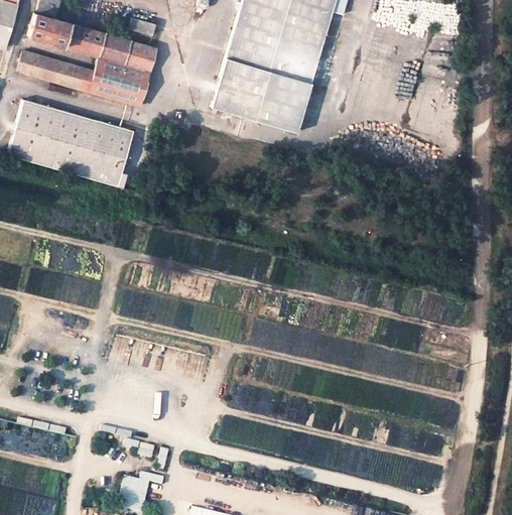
[(19,0),(0,0),(0,46),(6,48),(19,0)]
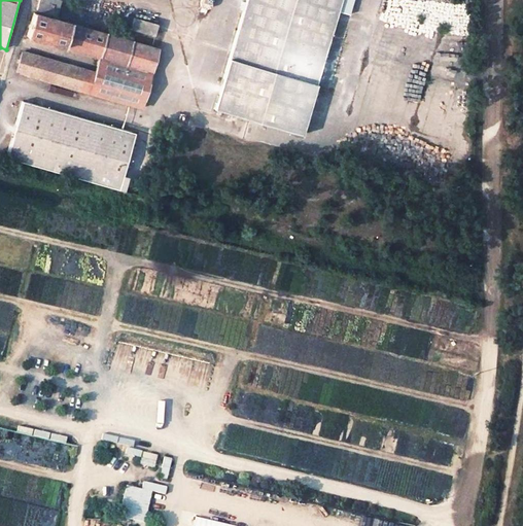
[(64,0),(42,0),(40,10),(60,15),(64,0)]
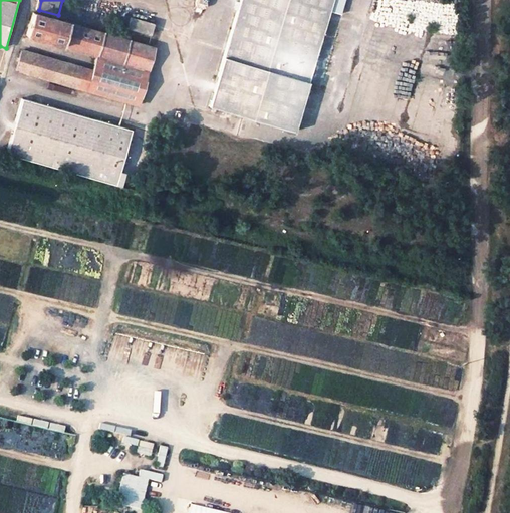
[(335,0),(244,0),(213,106),(297,132),(335,0)]
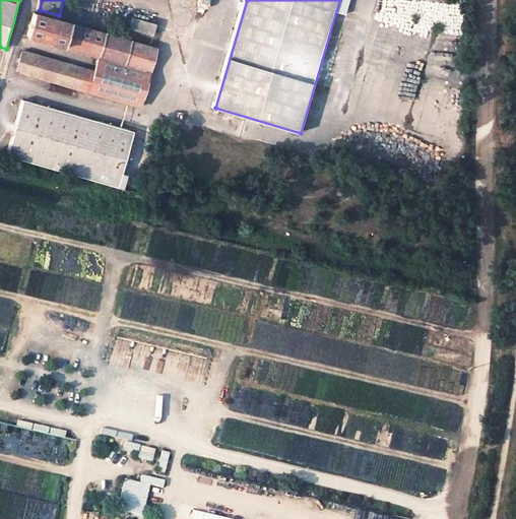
[(25,52),(20,71),(142,107),(159,49),(145,45),(147,39),(135,35),(133,42),(38,14),(30,35),(103,57),(98,71),(25,52)]
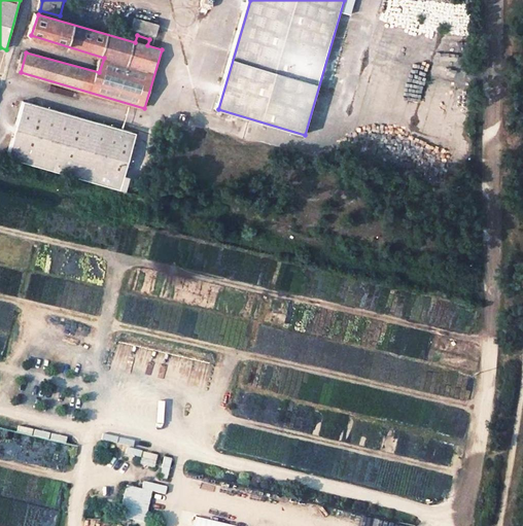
[(161,26),(138,19),(135,29),(158,35),(161,26)]
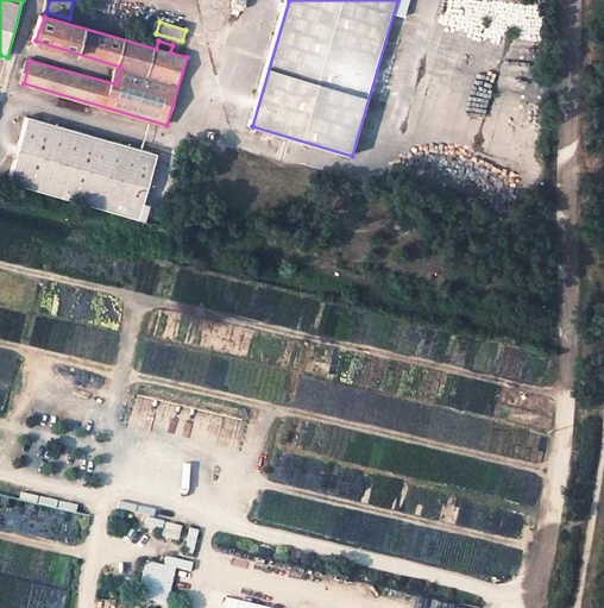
[(159,155),(31,118),(12,183),(140,219),(159,155)]
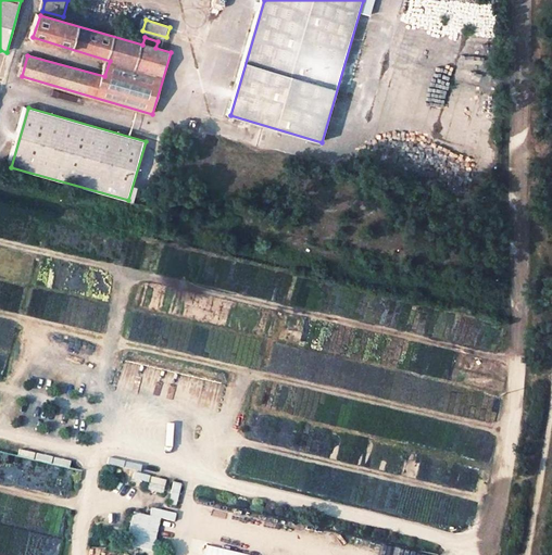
[(165,493),(168,481),(154,478),(151,490),(165,493)]
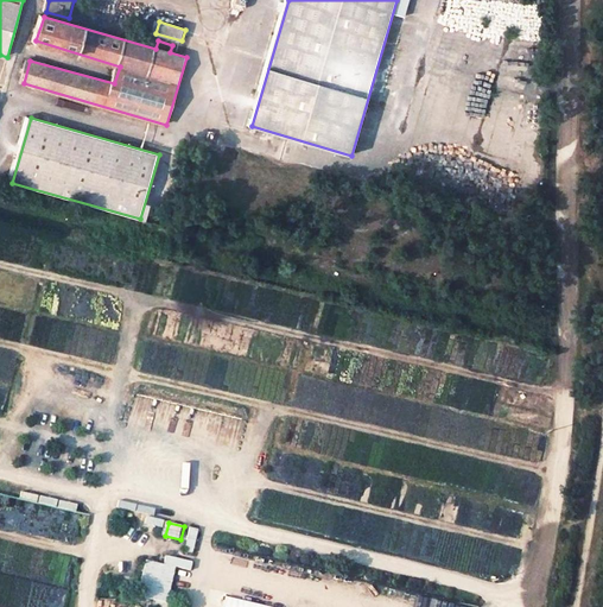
[(148,561),(140,598),(170,605),(178,568),(194,571),(196,562),(169,556),(166,566),(148,561)]
